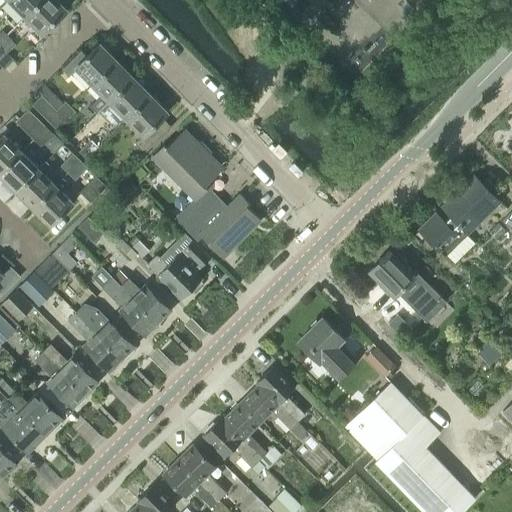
[(40,0),(7,0),(24,16),(40,0)]
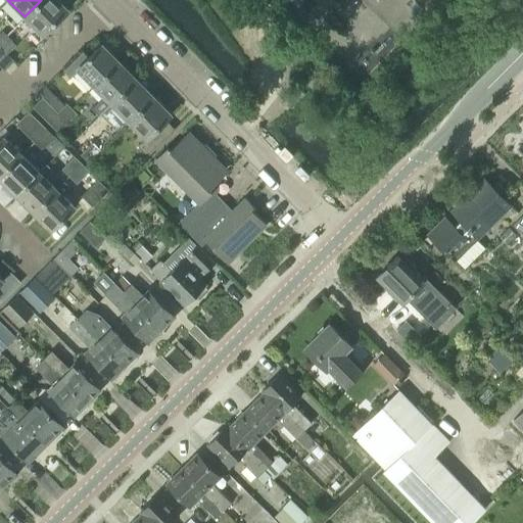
[(68,9),(58,0),(41,0),(25,16),(43,35),(68,9)]
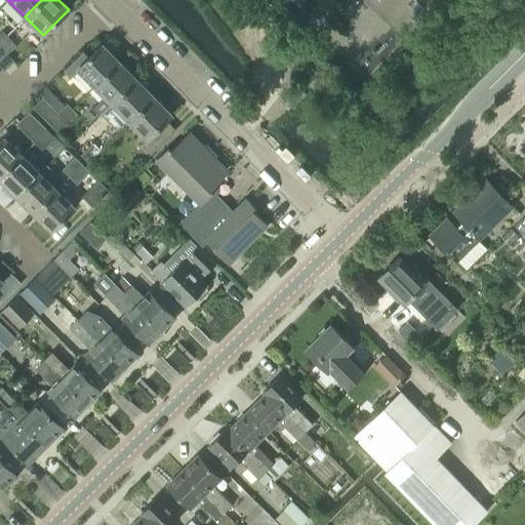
[(0,49),(1,51),(3,49),(11,40),(2,31),(0,33),(0,49)]
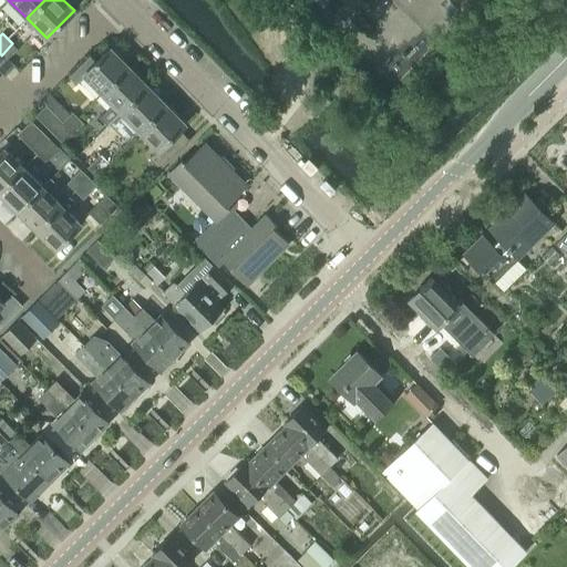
[(102,94),(130,66),(111,47),(95,62),(90,55),(70,76),(76,83),(83,75),(102,94)]
